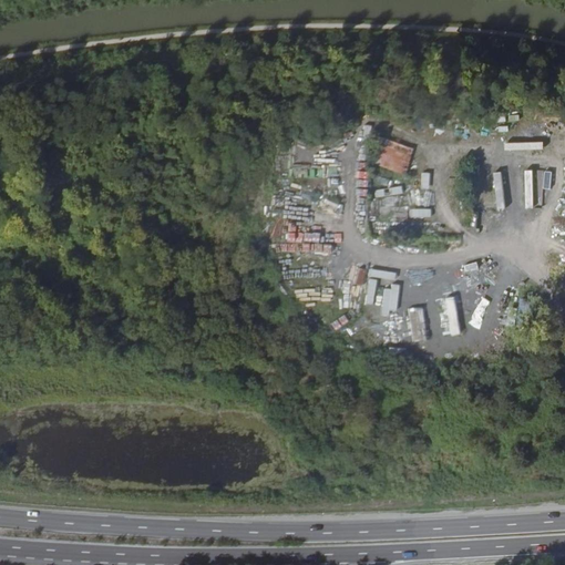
[(402,173),(412,149),(382,137),(372,162),(402,173)]
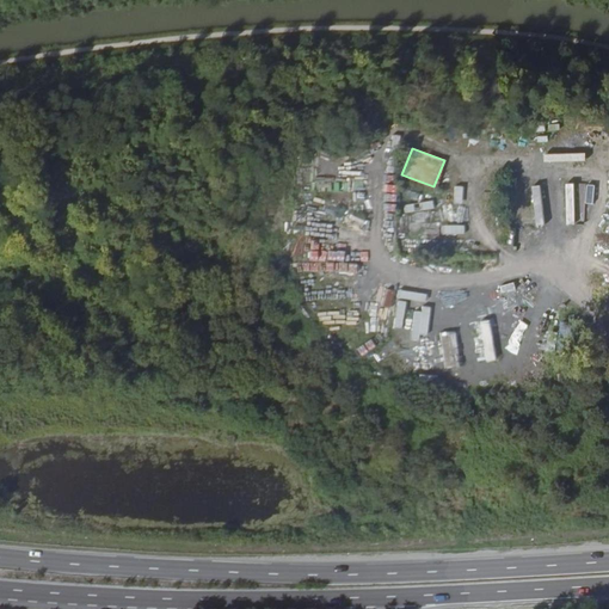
[(534,202),(574,203),(574,186),(547,185),(546,189),(535,189),(534,202)]
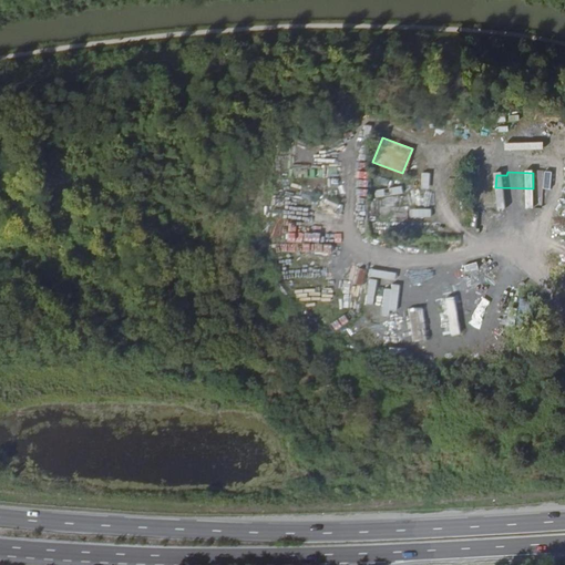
[(317,207),(329,208),(330,198),(318,197),(317,207)]
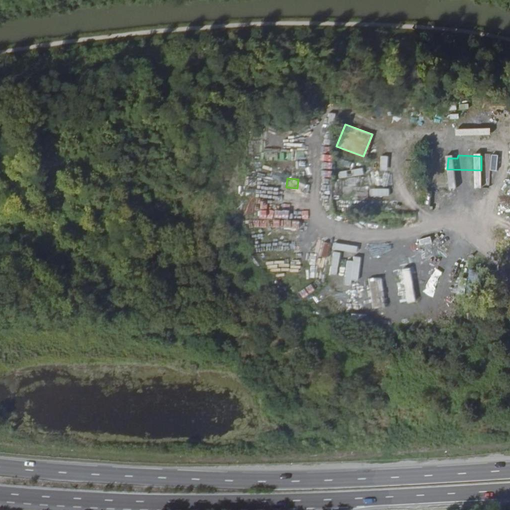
[(280,215),(278,222),(271,220),(270,225),(302,233),(305,220),(280,215)]
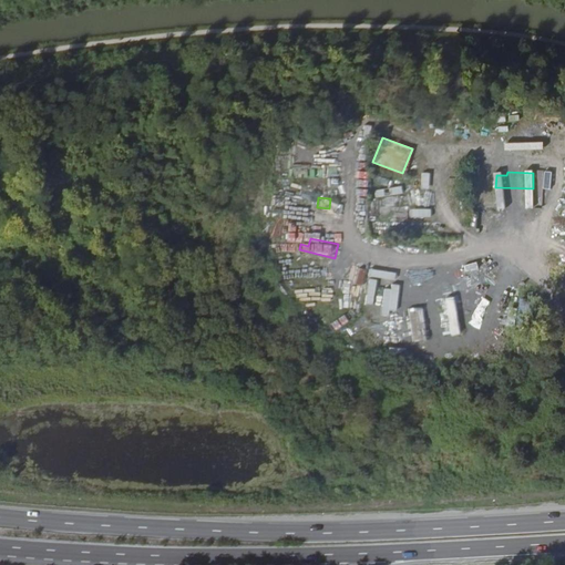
[(482,278),(489,283),(500,267),(484,256),(479,264),(488,270),(482,278)]
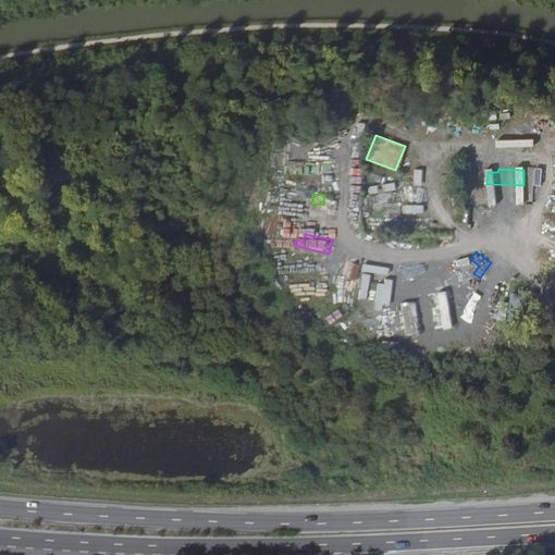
[(369,274),(370,257),(327,253),(323,278),(364,281),(361,301),(383,303),(385,276),(369,274)]
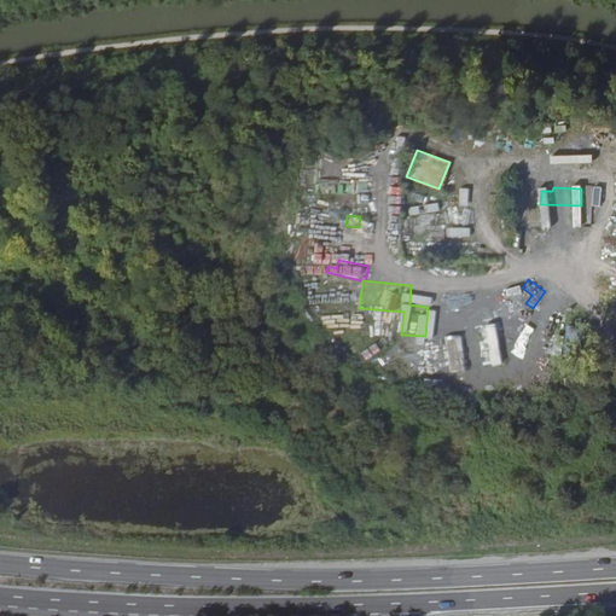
[(385,335),(389,317),(372,314),(370,332),(385,335)]
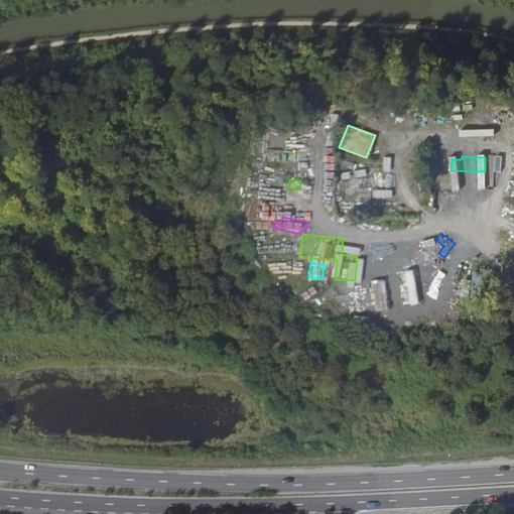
[(405,269),(408,303),(416,303),(413,269),(405,269)]
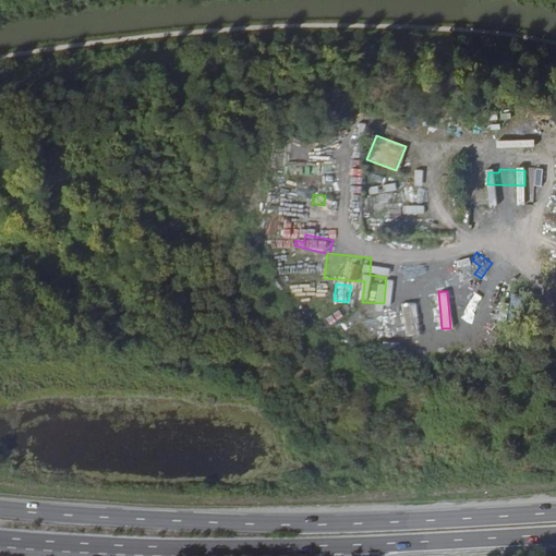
[(396,335),(420,335),(418,300),(395,300),(396,335)]
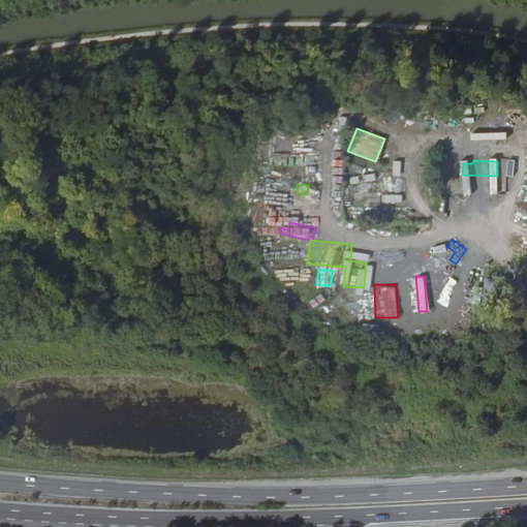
[(319,293),(335,296),(336,288),(320,287),(319,293)]
